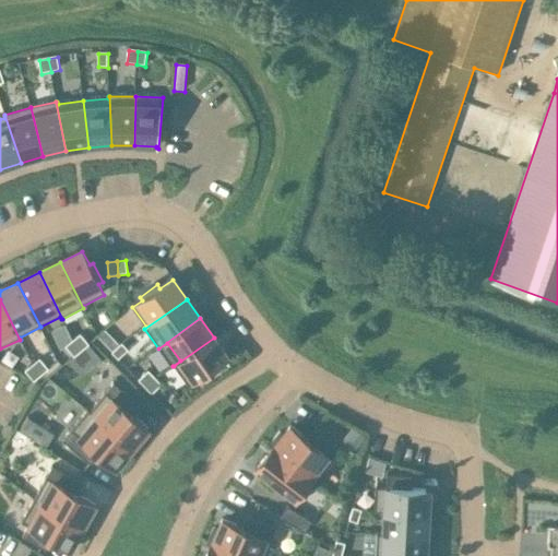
[(90,345),(81,335),(73,342),(82,352),(90,345)]
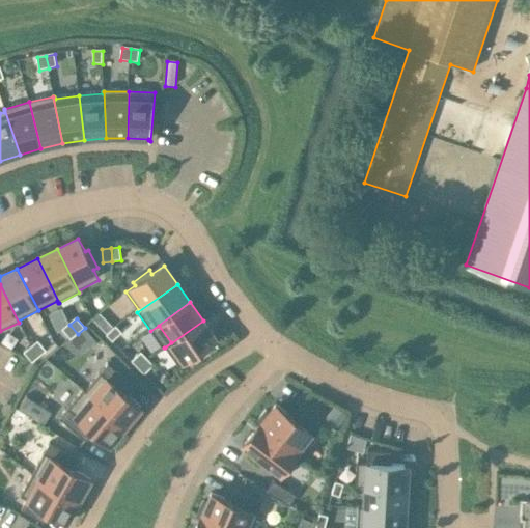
[(204,349),(217,340),(203,321),(165,348),(178,367),(188,360),(190,363),(206,352),(204,349)]
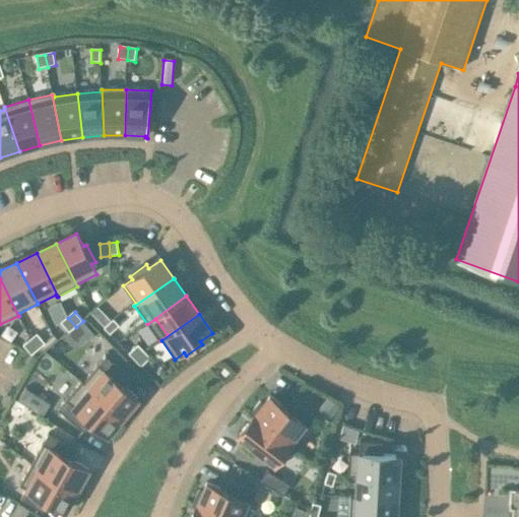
[(76,327),(68,318),(61,323),(69,333),(76,327)]
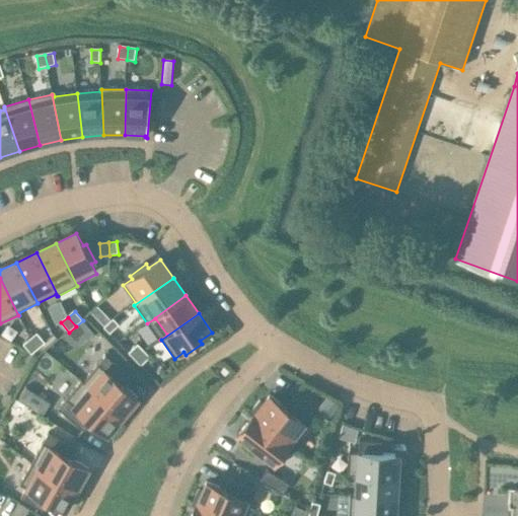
[(111,335),(120,326),(114,319),(104,328),(111,335)]
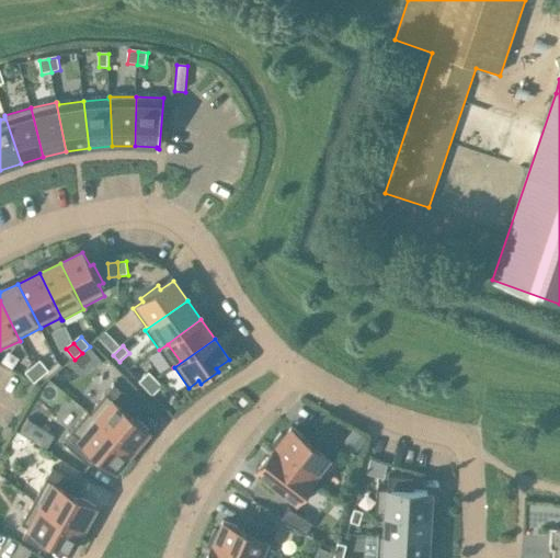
[(80,356),(70,364),(82,379),(92,372),(80,356)]
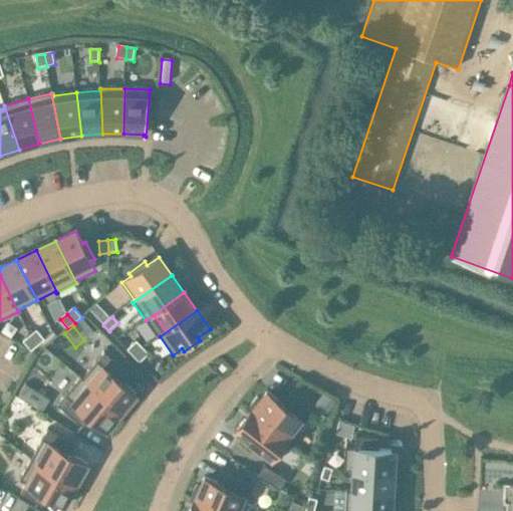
[(45,340),(37,330),(30,336),(38,346),(45,340)]
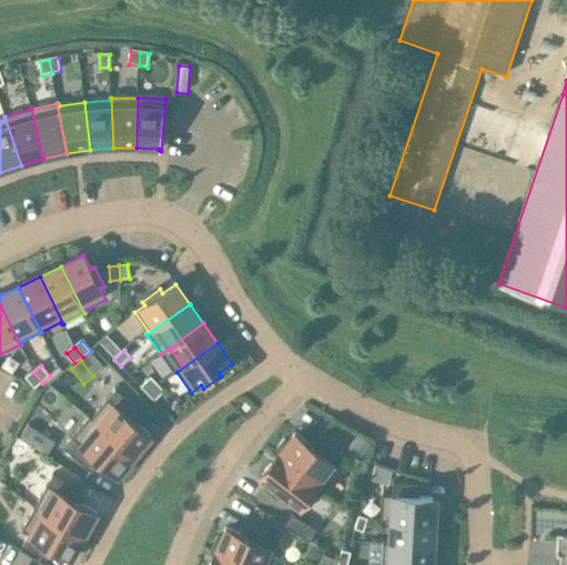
[(42,383),(33,372),(26,379),(36,389),(42,383)]
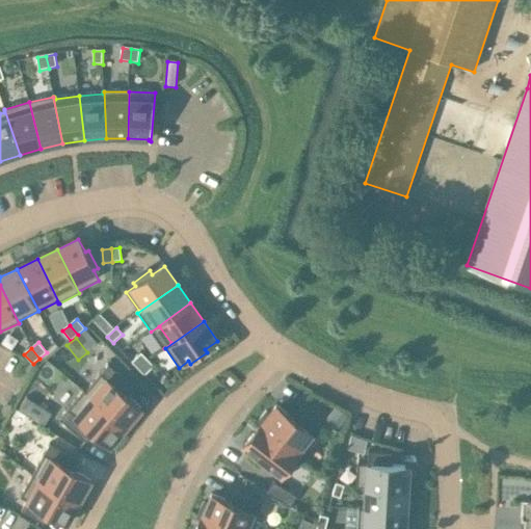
[(138,369),(148,361),(141,353),(132,363),(138,370),(138,369)]
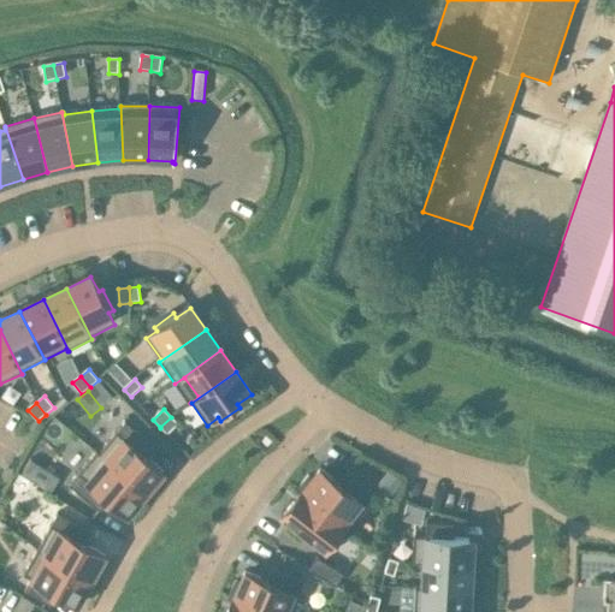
[(179,425),(171,417),(160,427),(160,428),(167,435),(179,425)]
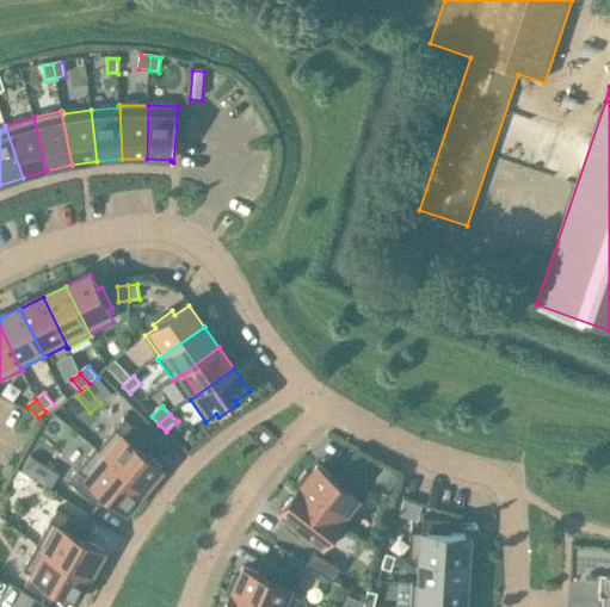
[(145,454),(154,444),(125,420),(99,451),(97,450),(97,451),(148,494),(159,482),(155,479),(164,469),(145,454)]
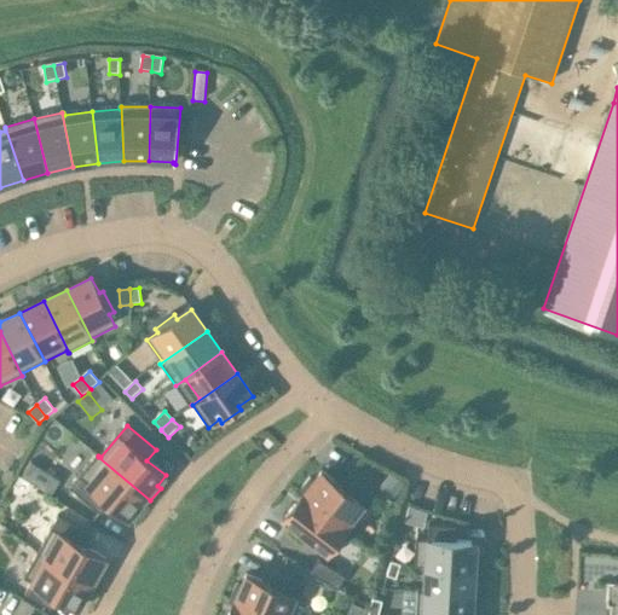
[(150,500),(98,457),(70,489),(100,515),(110,504),(128,520),(137,509),(140,512),(150,500)]
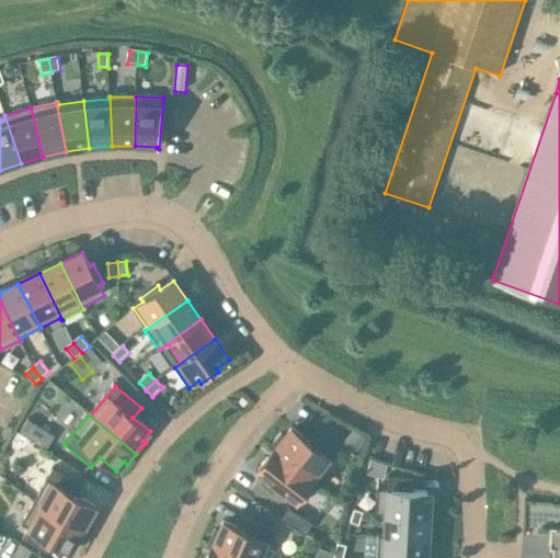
[(293,429),(285,439),(282,435),(272,447),(319,485),(336,463),(330,458),(338,448),(317,432),(309,442),(293,429)]
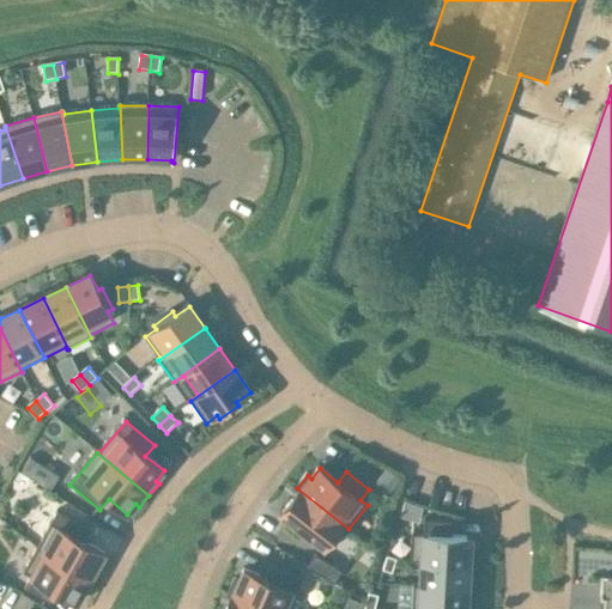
[(349,529),(297,488),(297,489),(301,492),(283,515),(291,521),(288,525),(307,540),(309,535),(322,546),(331,553),(349,529)]
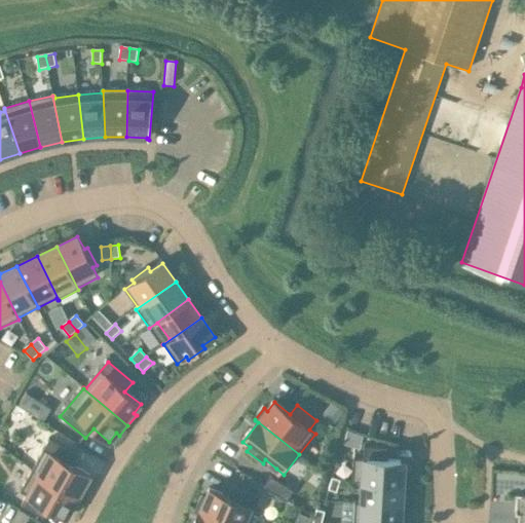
[(58,444),(50,440),(33,472),(82,498),(88,487),(84,485),(90,476),(72,465),(78,455),(58,444)]
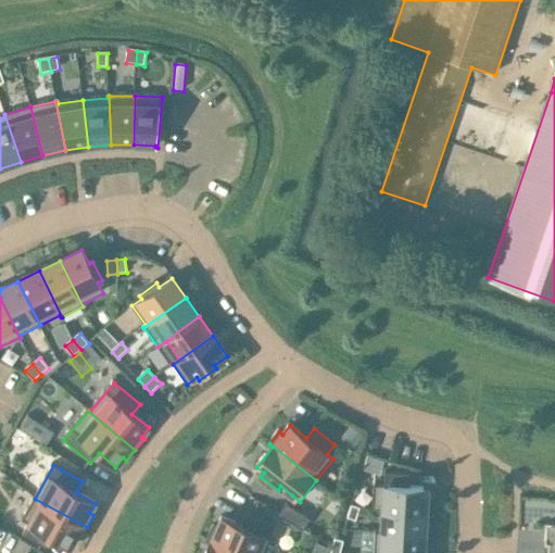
[(374,486),(373,510),(426,513),(427,488),(411,488),(411,475),(386,473),(385,486),(374,486)]
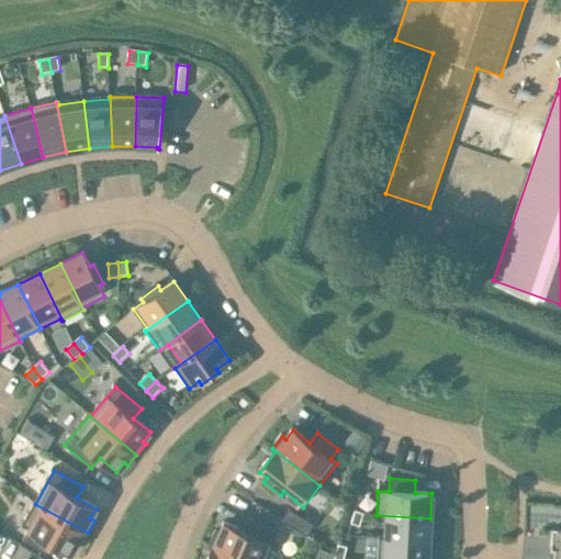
[(88,533),(35,504),(22,526),(30,530),(23,541),(46,555),(52,543),(71,554),(77,543),(80,545),(88,533)]
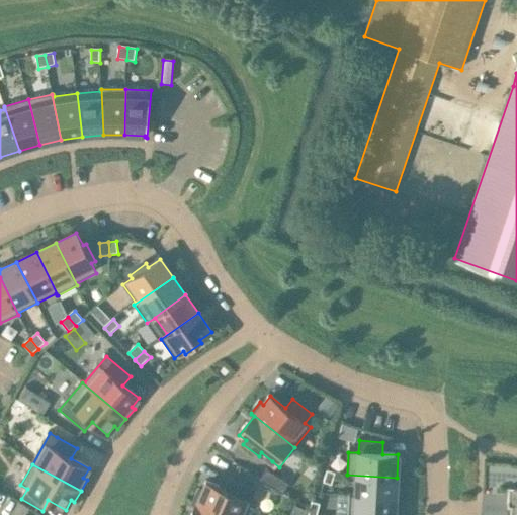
[(283,495),(289,484),(267,470),(261,481),(283,495)]
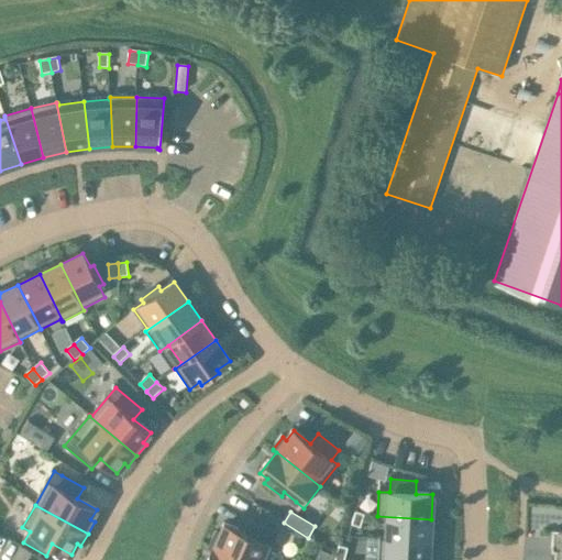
[(356,513),(352,525),(361,528),(365,515),(356,513)]
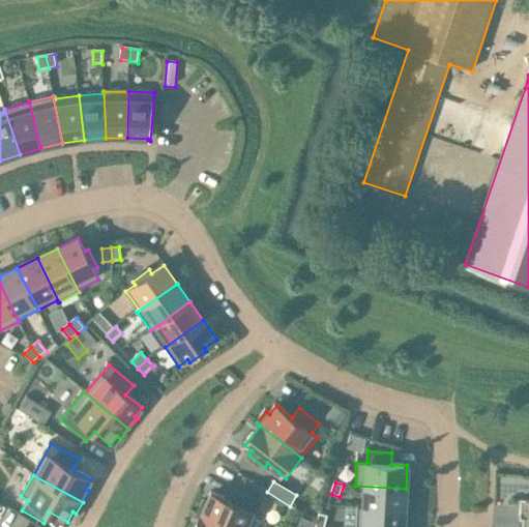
[(405,510),(406,489),(355,486),(355,487),(365,488),(364,508),(358,507),(358,508),(405,510)]
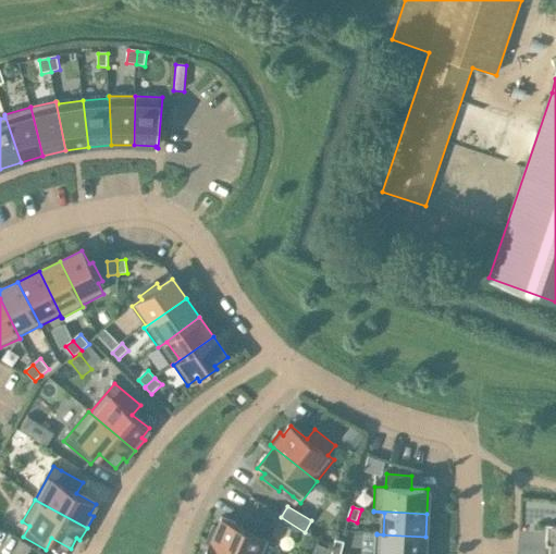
[(263,553),(275,528),(247,516),(243,527),(222,519),(218,529),(214,528),(208,543),(211,544),(212,543),(236,553),(263,553)]
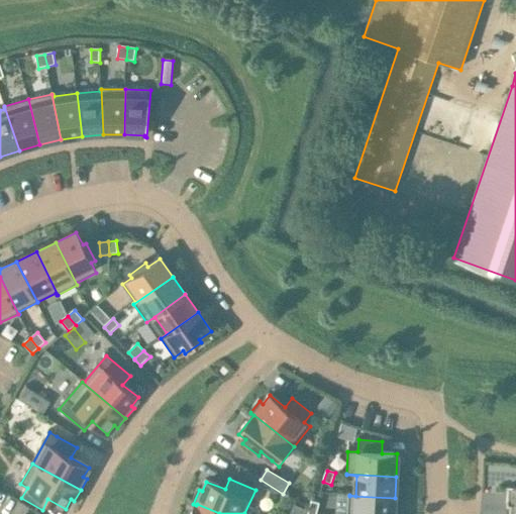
[(515,488),(508,488),(507,507),(510,507),(509,513),(515,513),(515,488)]
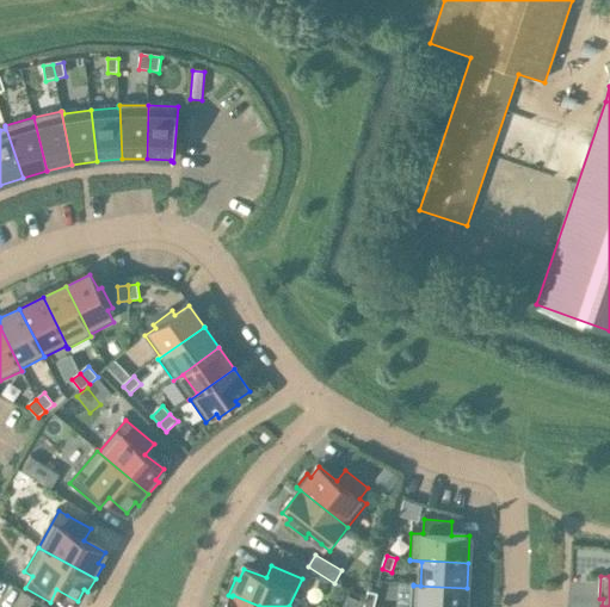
[(464,606),(467,588),(413,586),(411,606),(464,606)]
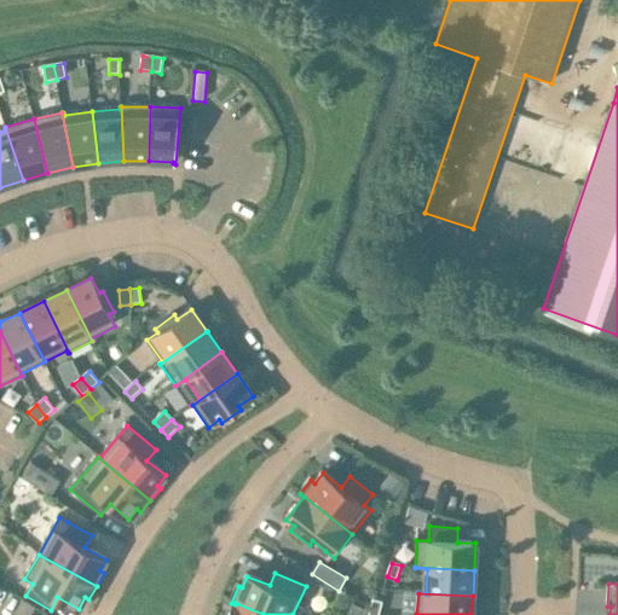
[(374,601),(369,614),(380,614),(382,603),(374,601)]
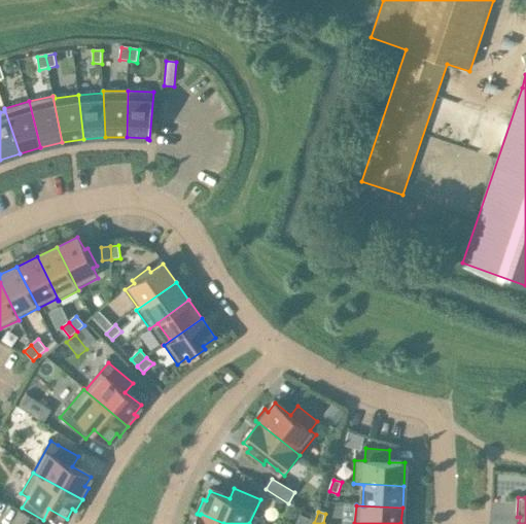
[(223,523),(201,514),(200,515),(196,523),(223,523)]
